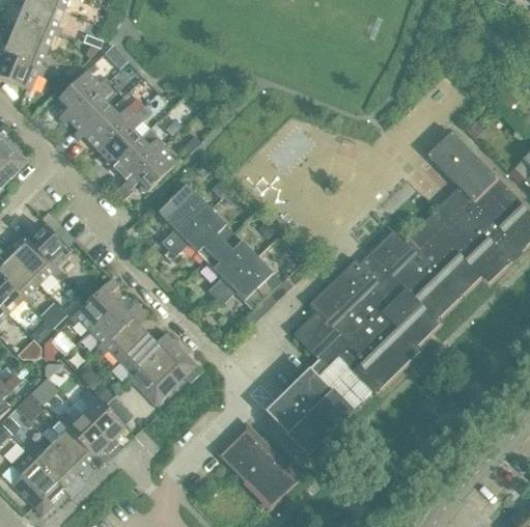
[(57,25),(63,9),(39,0),(24,0),(22,6),(9,1),(6,9),(60,31),(61,27),(57,25)]
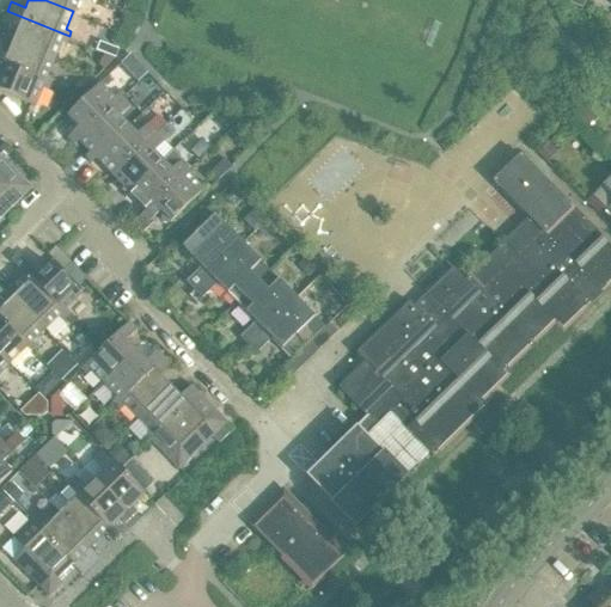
[(46,0),(73,11),(77,0),(46,0)]
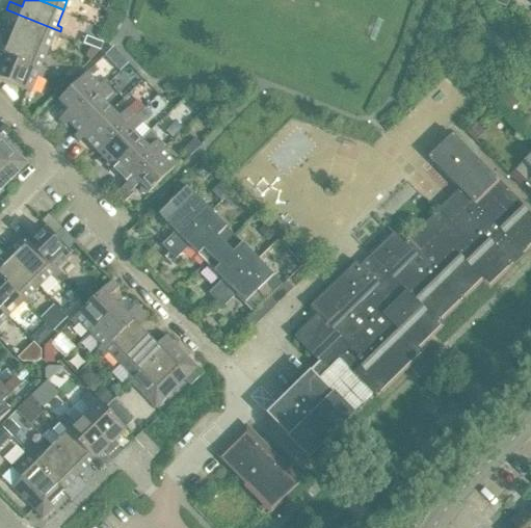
[(60,31),(6,9),(3,17),(16,22),(10,34),(47,49),(53,34),(58,36),(60,31)]
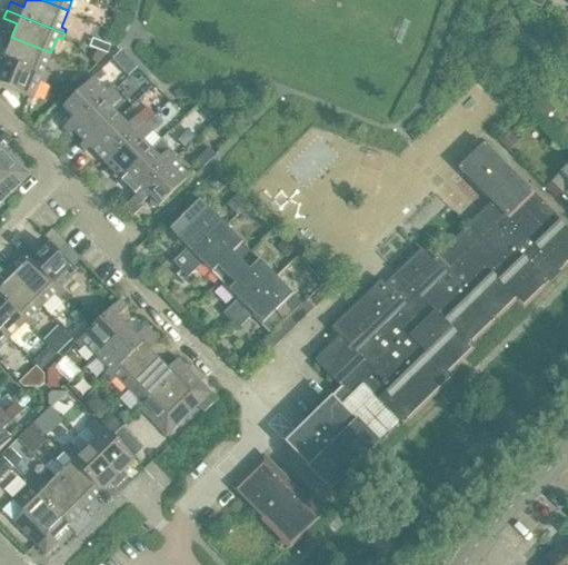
[(43,69),(50,52),(11,37),(7,49),(0,46),(0,56),(47,76),(49,70),(43,69)]
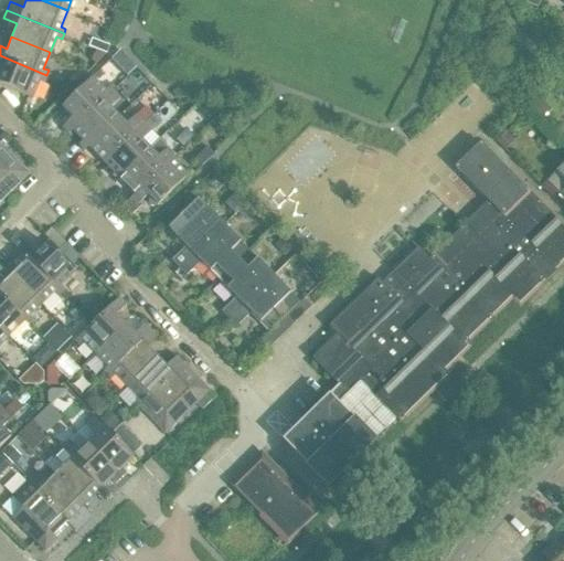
[(44,80),(46,75),(0,55),(0,81),(32,95),(40,77),(44,80)]
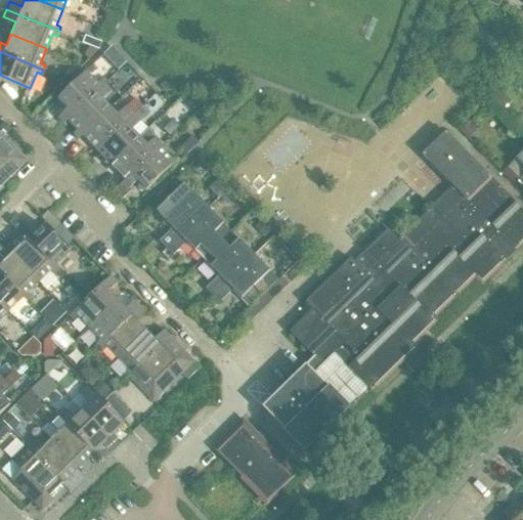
[(68,118),(104,81),(101,78),(97,81),(86,69),(57,96),(68,105),(57,115),(63,121),(68,118)]
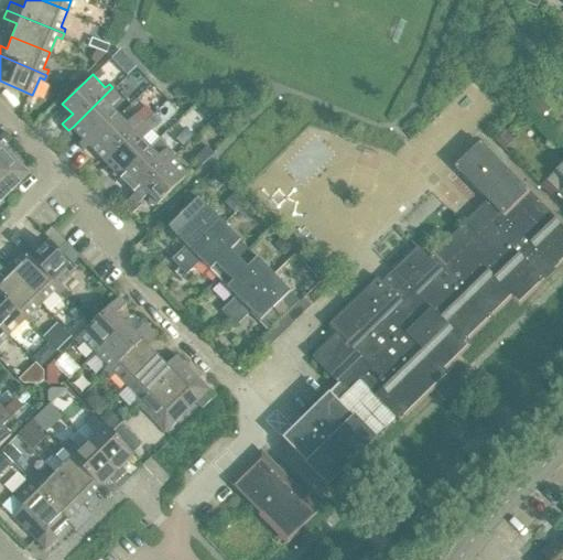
[(88,142),(118,114),(110,105),(120,95),(112,87),(73,127),(88,142)]
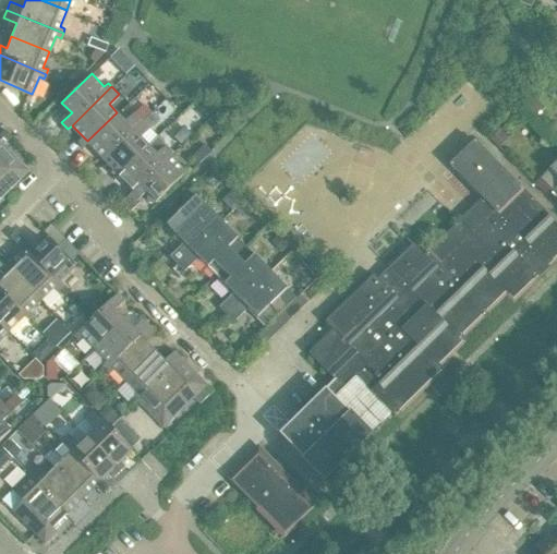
[(103,157),(142,118),(134,110),(124,120),(117,112),(87,141),(103,157)]
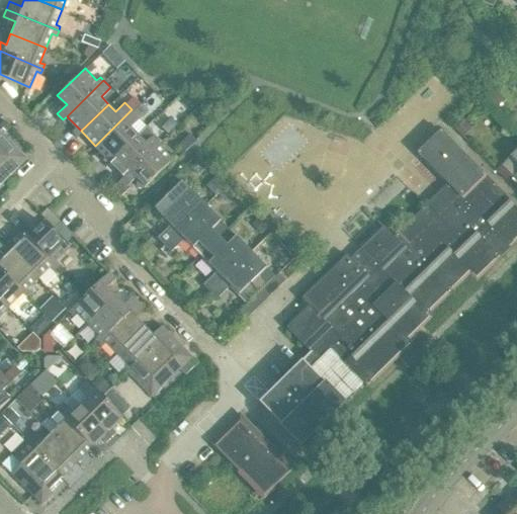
[(109,160),(137,134),(130,125),(139,116),(132,109),(95,146),(109,160)]
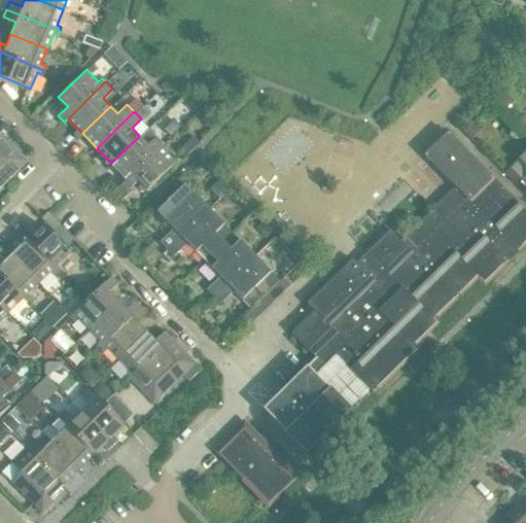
[(193,133),(199,127),(189,117),(183,123),(193,133)]
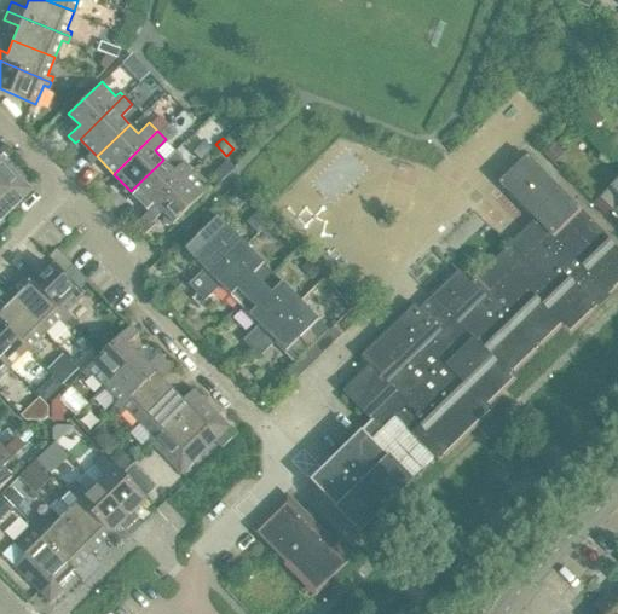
[(0,160),(13,148),(6,140),(0,145),(0,160)]
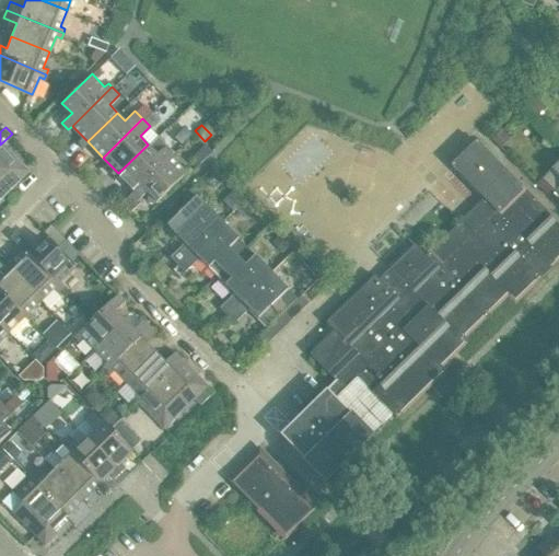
[(302,410),(279,432),(325,478),(371,433),(368,430),(389,408),(395,414),(396,415),(444,368),(441,363),(464,340),(461,337),(508,291),(514,299),(558,255),(558,223),(482,146),(476,138),(451,162),(459,171),(484,196),(461,219),(426,253),(415,242),(389,266),(379,277),(374,273),(329,316),(326,320),(334,327),(324,337),(310,351),(336,378),(302,410)]
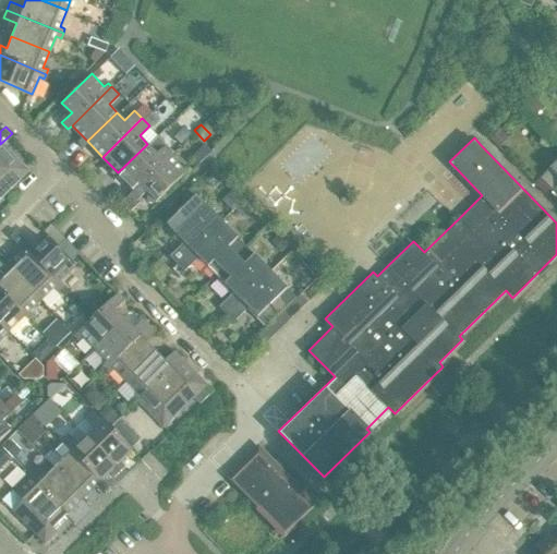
[(133,189),(173,149),(166,142),(156,152),(147,144),(118,172),(133,189)]
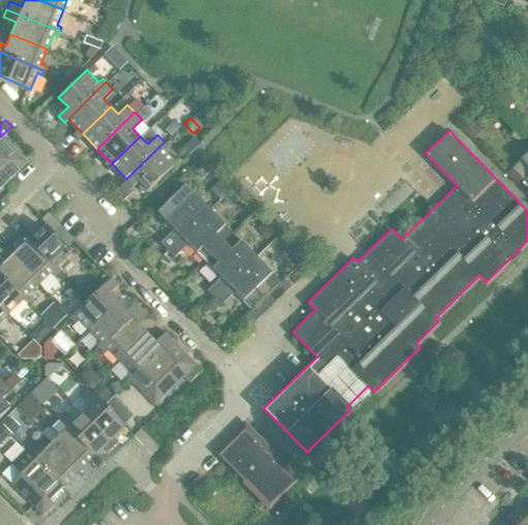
[(0,186),(27,159),(17,149),(12,152),(0,139),(0,186)]
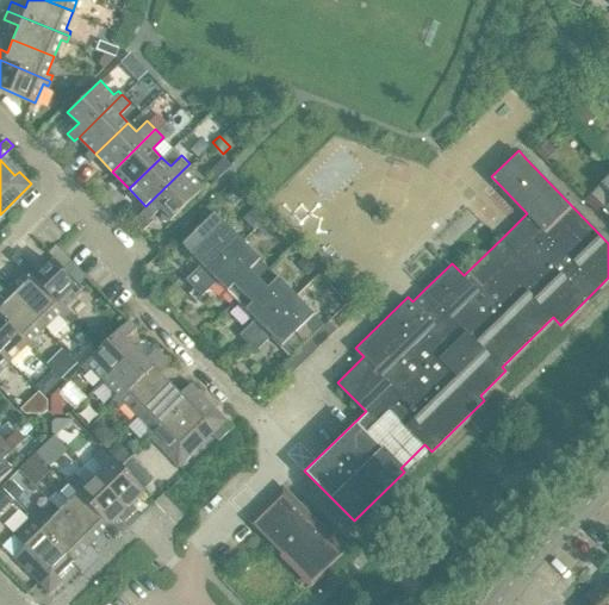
[(171,218),(203,186),(190,172),(193,168),(190,163),(145,206),(131,219),(141,230),(154,218),(151,216),(160,206),(162,209),(161,211),(161,213),(161,216),(163,218),(166,219),(168,219),(171,218)]
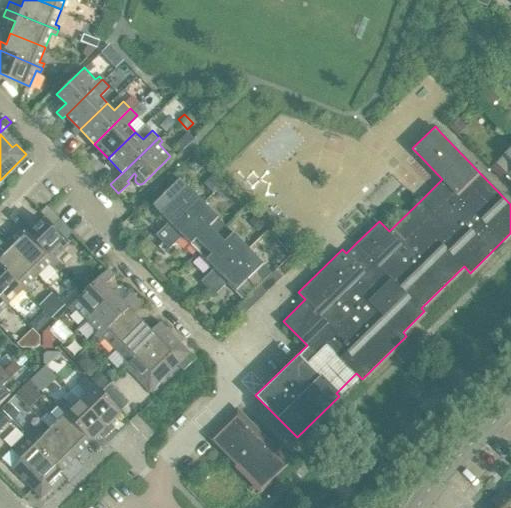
[(510,145),(495,161),(510,177),(510,145)]
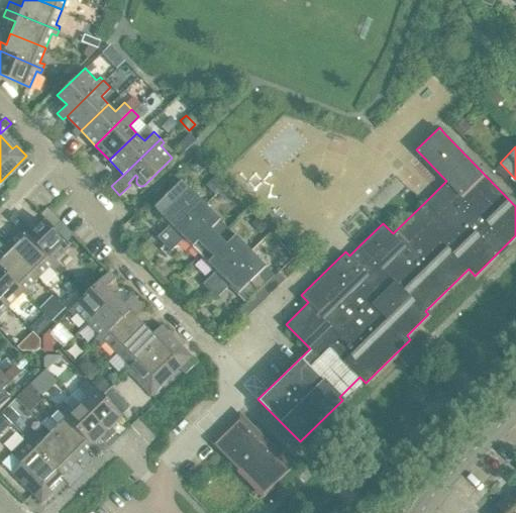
[(164,242),(205,202),(181,179),(153,205),(170,222),(157,235),(164,242)]
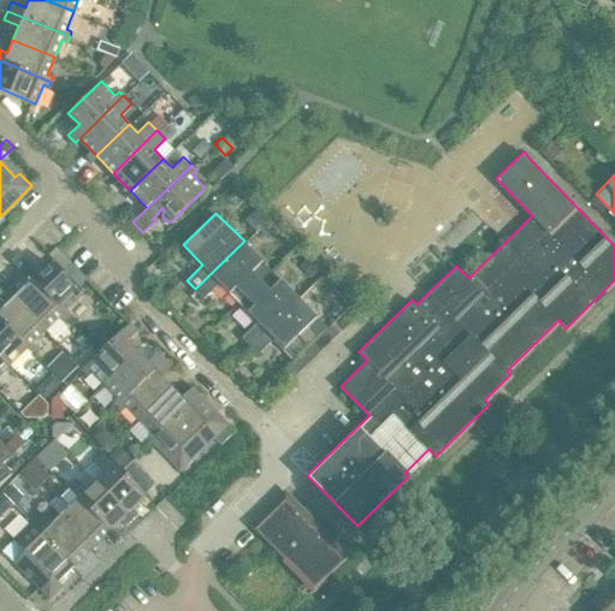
[(238,301),(271,268),(244,241),(195,289),(203,297),(219,282),(238,301)]
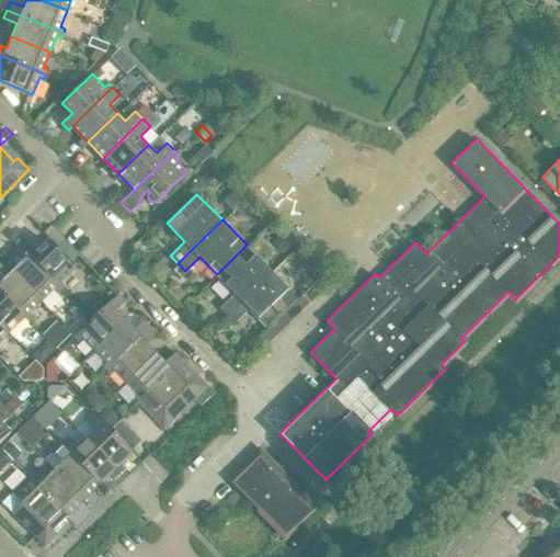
[(73,268),(45,237),(34,248),(16,228),(10,235),(19,243),(61,287),(65,284),(60,280),(73,268)]
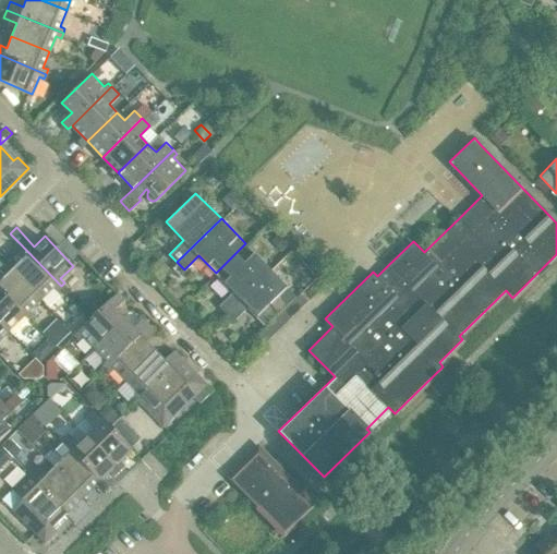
[(61,286),(19,242),(12,249),(22,259),(12,268),(40,298),(53,286),(57,289),(61,286)]
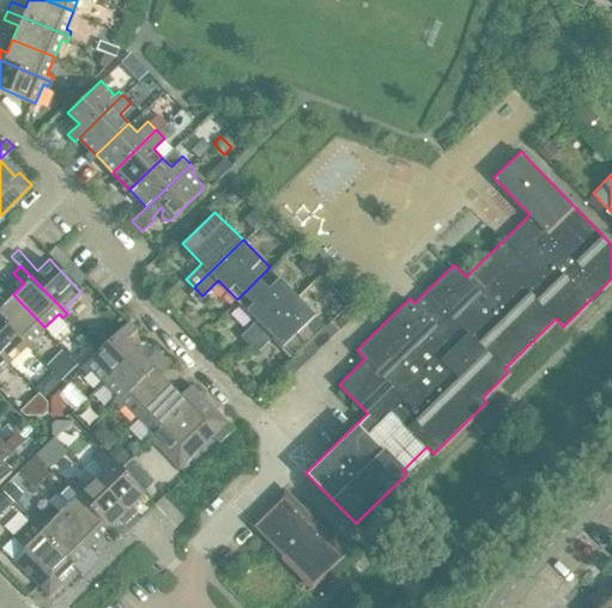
[(249,342),(297,296),(270,267),(237,299),(256,320),(241,334),(249,342)]
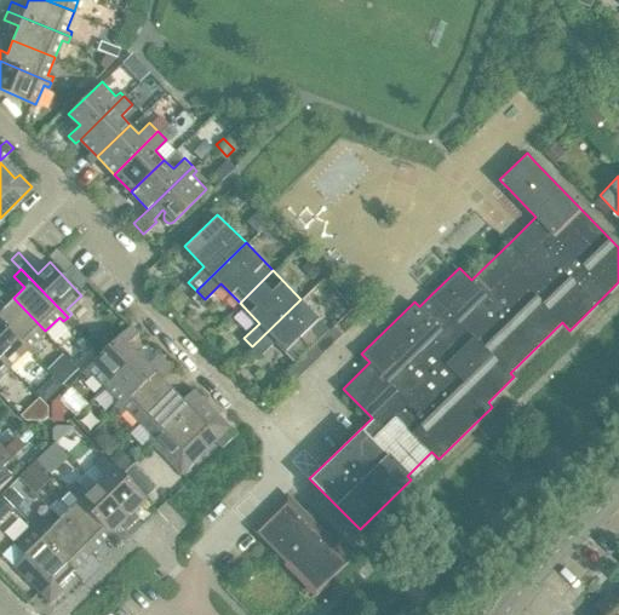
[(45,331),(13,298),(3,308),(0,305),(0,319),(32,351),(35,348),(32,344),(45,331)]
